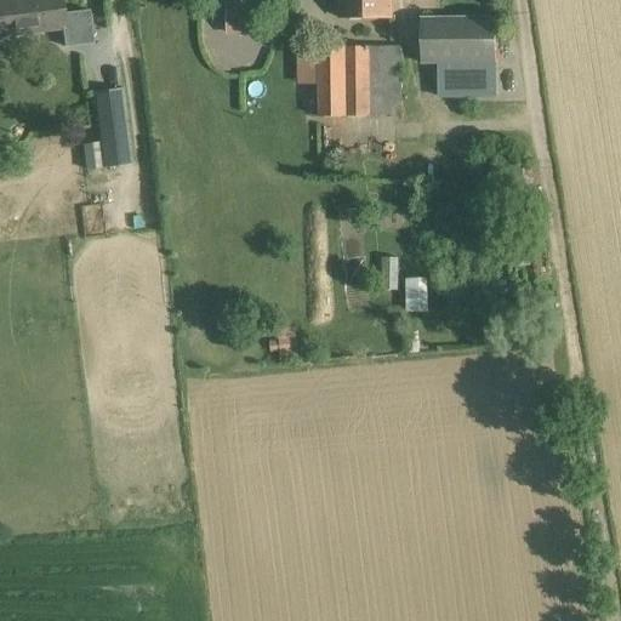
[(4,39),(67,32),(62,0),(0,0),(0,24),(1,26),(4,39)]
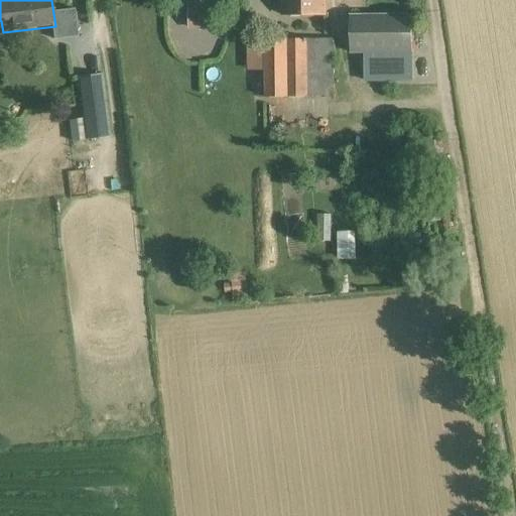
[(281,0),(281,14),(326,14),(325,0),(281,0)]
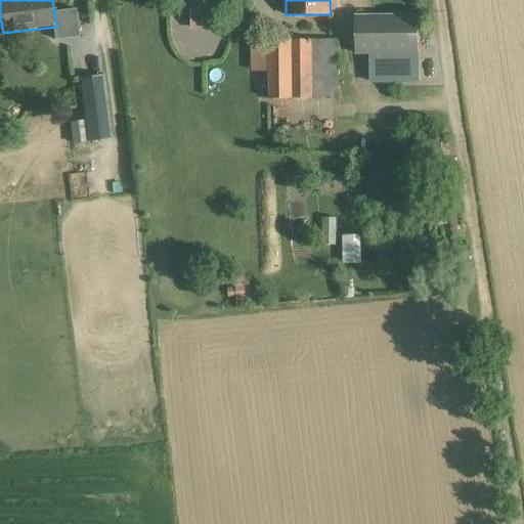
[(222,31),(221,1),(190,2),(190,32),(222,31)]
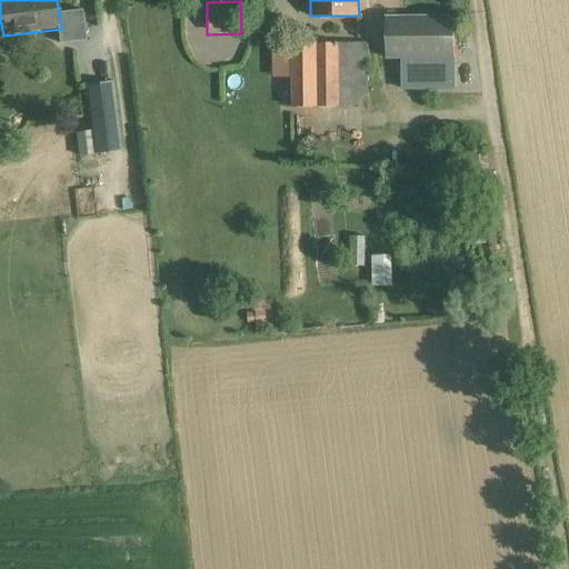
[(456,86),(456,16),(387,16),(388,60),(405,59),(406,87),(456,86)]
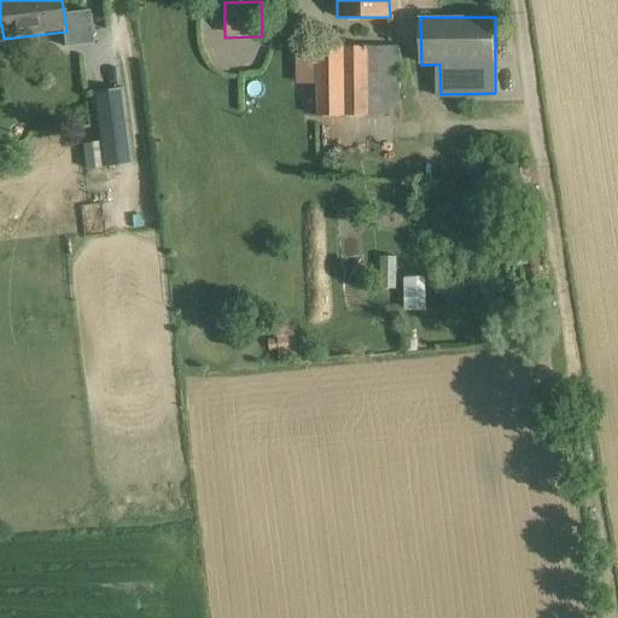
[(401,115),(400,46),(315,47),(316,116),(401,115)]
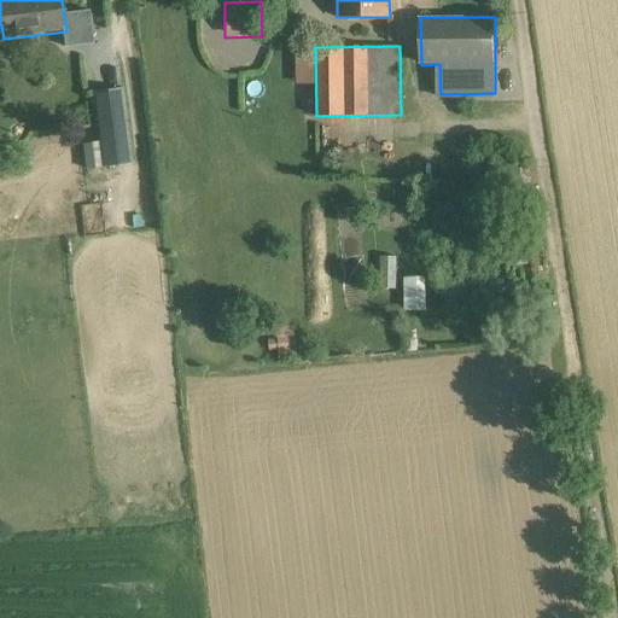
[(82,173),(100,170),(132,165),(122,89),(91,94),(97,145),(80,146),(82,173)]
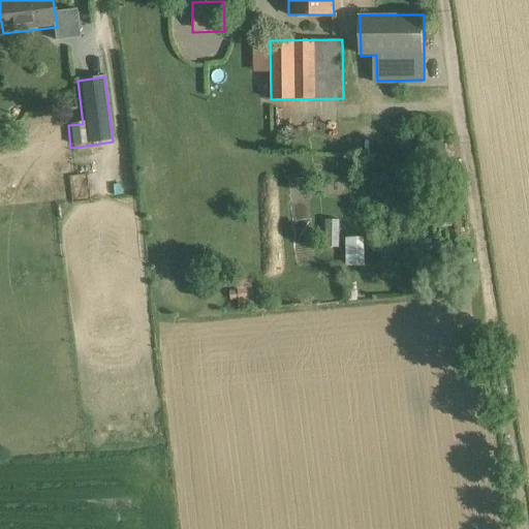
[(345,238),(345,267),(368,266),(367,238),(345,238)]
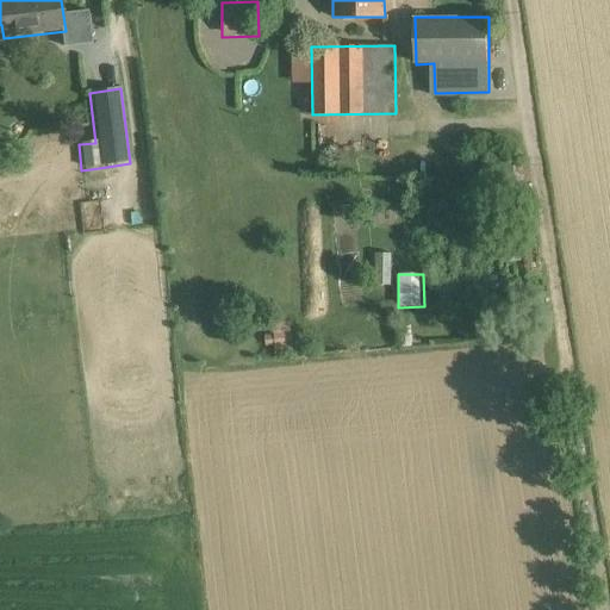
[(277,356),(293,355),(291,322),(273,323),(277,356)]
